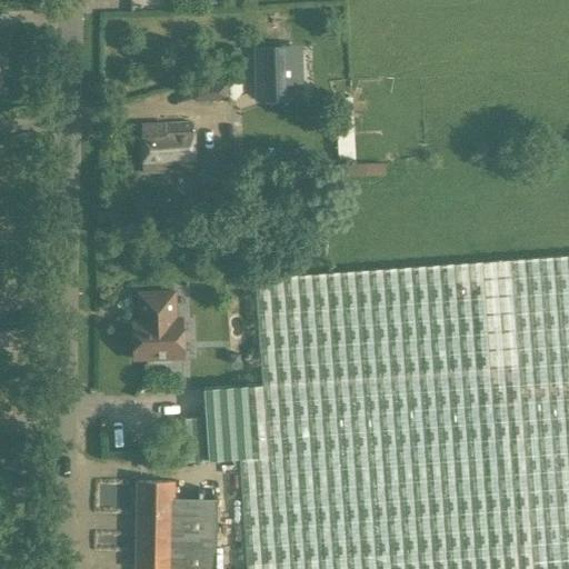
[(257,49),(258,98),(295,97),(292,48),(257,49)]
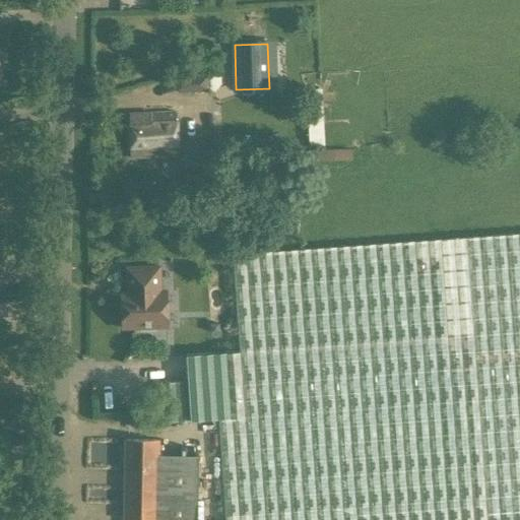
[(177,91),(208,90),(207,72),(177,74),(177,91)]
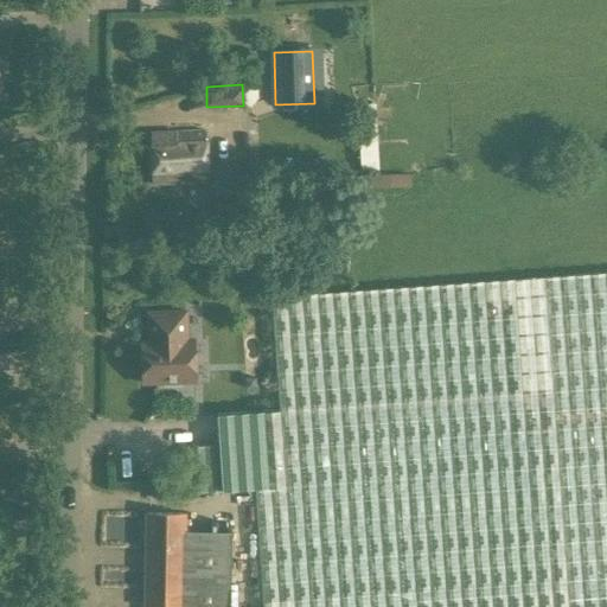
[(152,184),(206,181),(204,131),(149,133),(152,184)]
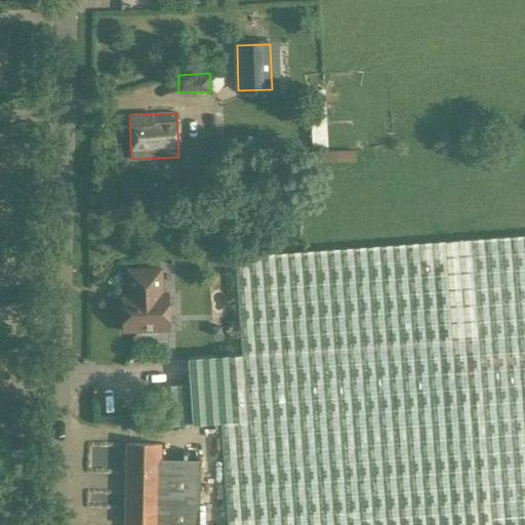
[(313,147),(327,146),(325,120),(311,121),(313,147)]
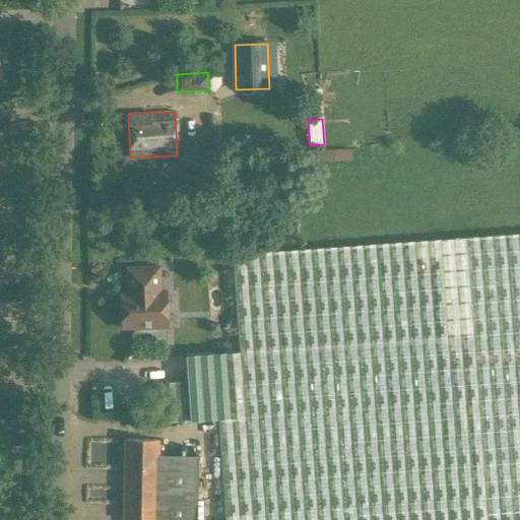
[(353,146),(319,149),(321,173),(355,170),(353,146)]
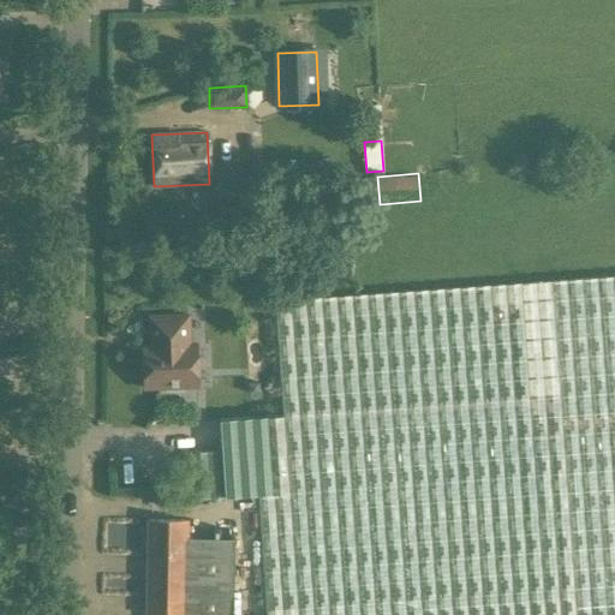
[(246,174),(215,175),(218,216),(249,215),(246,174)]
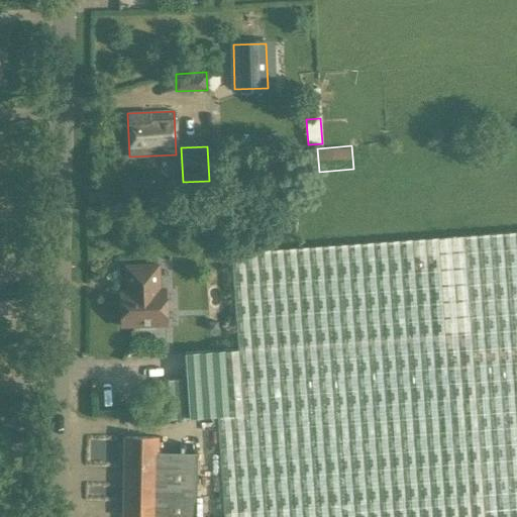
[(516,516),(516,231),(230,250),(236,347),(184,350),(186,378),(160,380),(163,419),(215,415),(221,516),(516,516)]
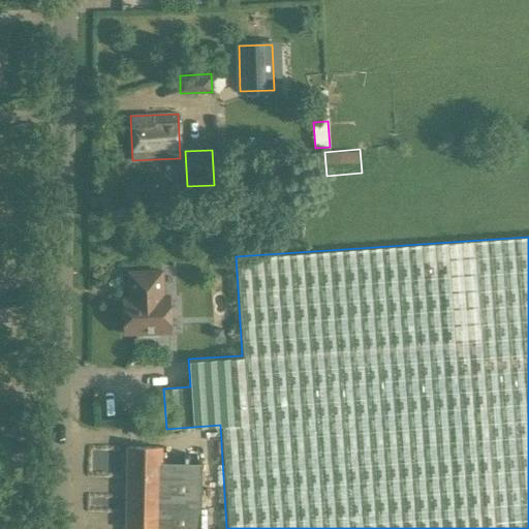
[(155,333),(169,332),(167,296),(161,296),(160,271),(127,272),(127,297),(121,298),(122,334),(142,333),(143,336),(155,336),(155,333)]
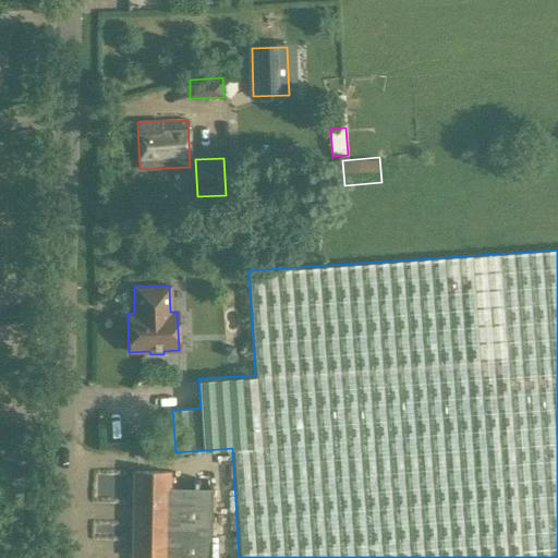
[(234,348),(225,348),(225,359),(234,358),(234,348)]
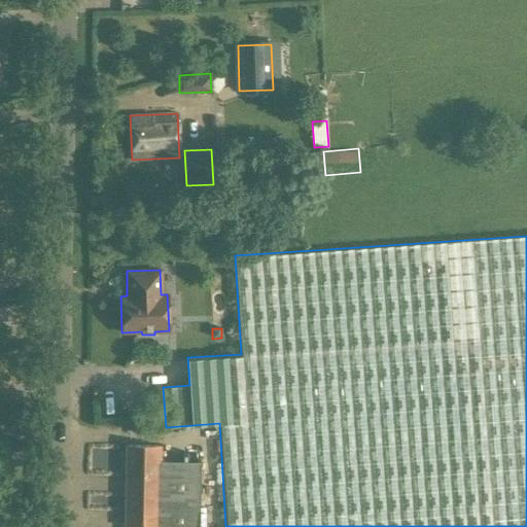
[(199,526),(200,461),(160,460),(161,445),(126,445),(124,526),(199,526)]
